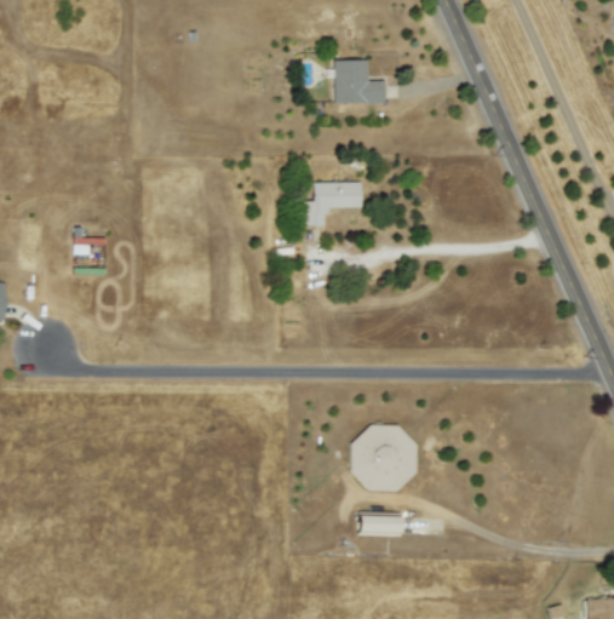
[(368,61),(336,61),(337,104),(386,103),(385,81),(369,81),(368,61)]
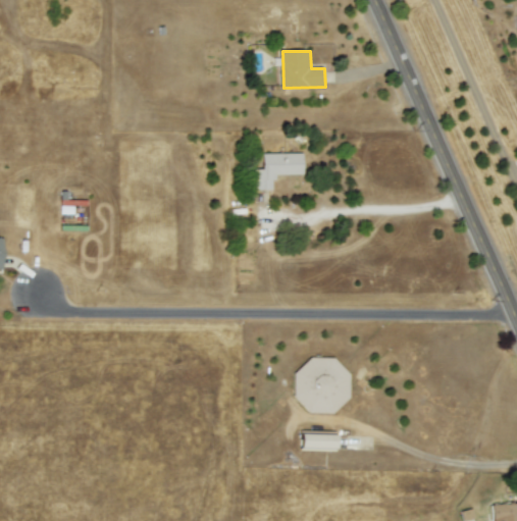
[(305,154),(264,154),(265,170),(257,170),(257,191),(276,191),(276,175),(306,175),(305,154)]
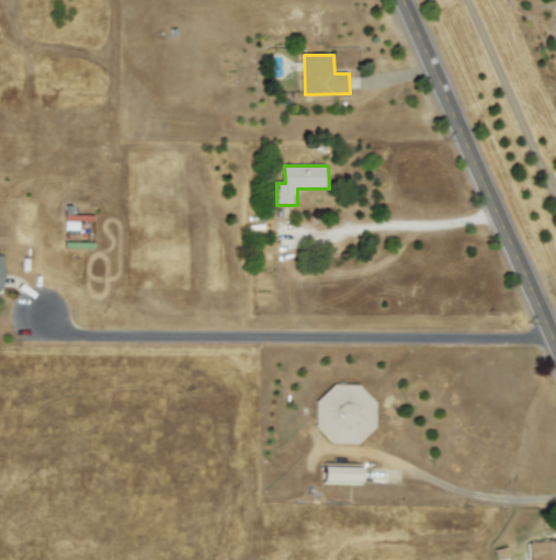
[(318,426),(335,445),(360,445),(378,429),(378,403),(361,385),(337,385),(319,401),(318,426)]
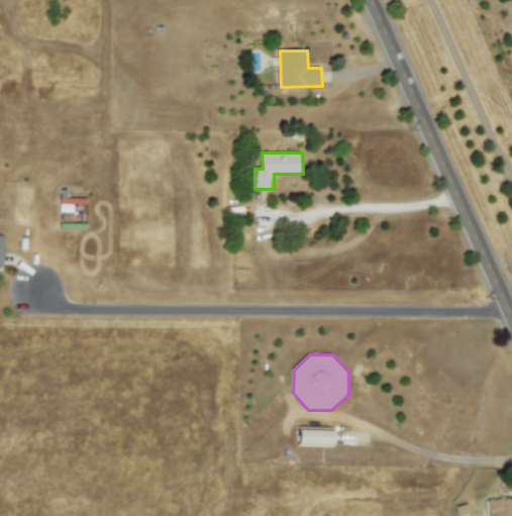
[(334,445),(334,428),(299,429),(299,446),(334,445)]
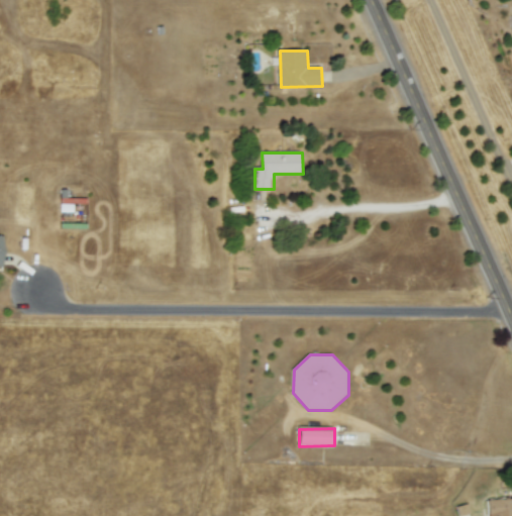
[(511,499),(502,500),(502,509),(492,509),(492,515),(511,515),(511,499)]
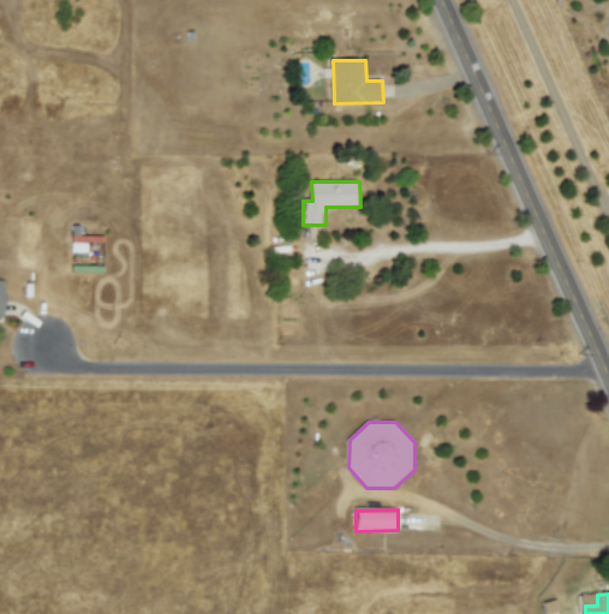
All buildings are outlined.
